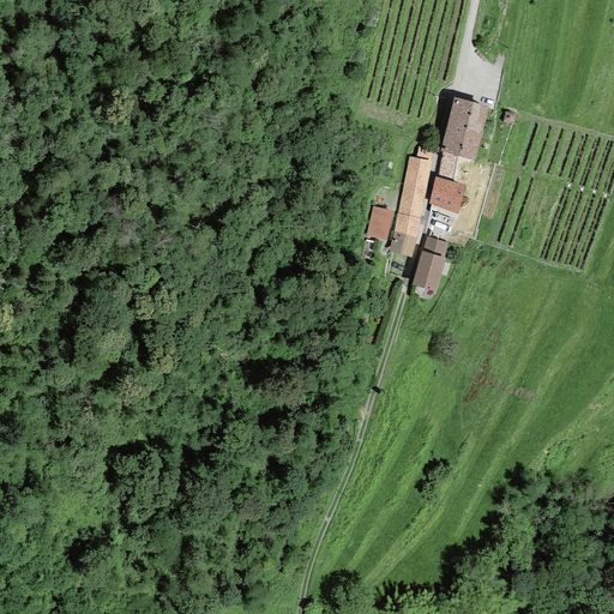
[(488,106),(453,97),(440,151),(441,152),(457,156),(475,160),(488,106)]
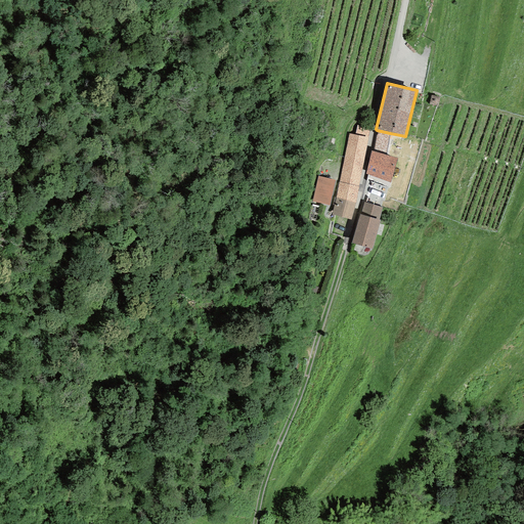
[(370,128),(357,125),(355,135),(349,134),(339,182),(358,186),(370,128)]
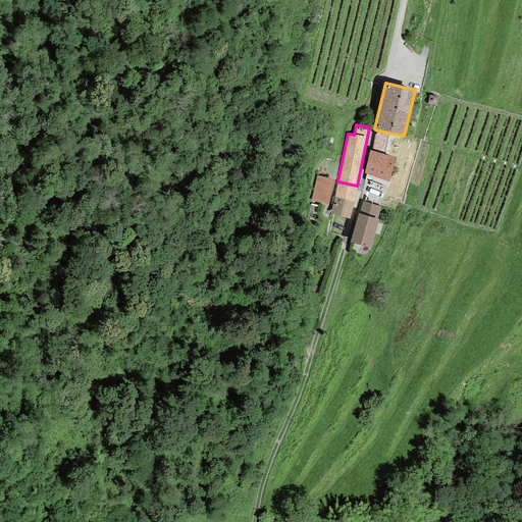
[(384,154),(388,133),(375,129),(372,151),(384,154)]
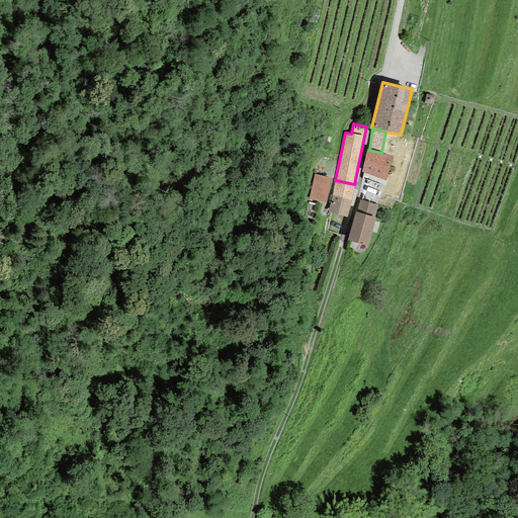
[(369,150),(367,149),(361,172),(385,180),(394,157),(381,153),(369,150)]
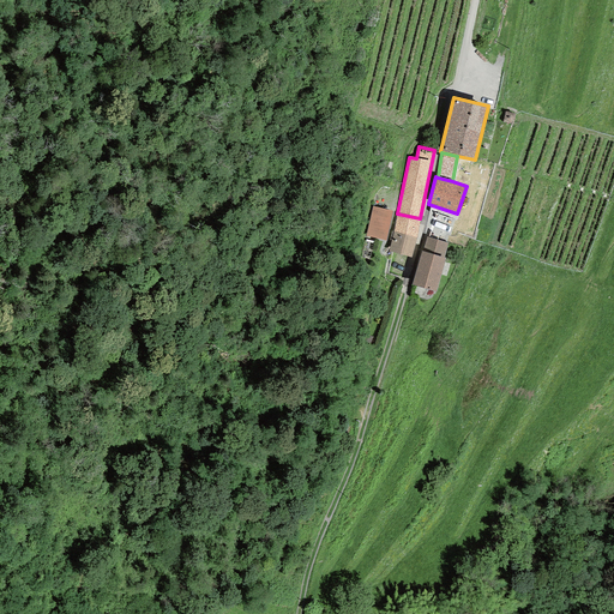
[(392,211),(373,206),(366,235),(386,240),(392,211)]
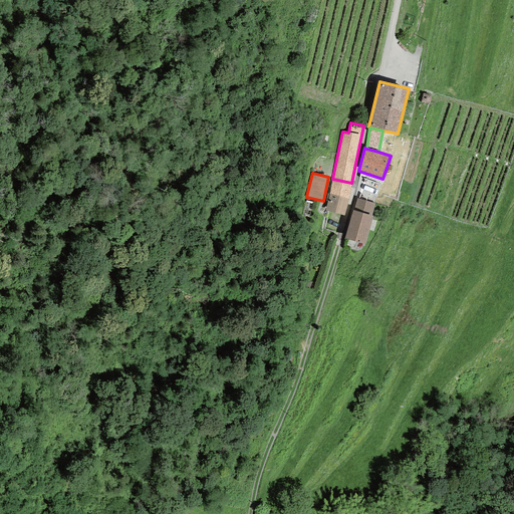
[(348,199),(351,183),(332,179),(329,194),(348,199)]
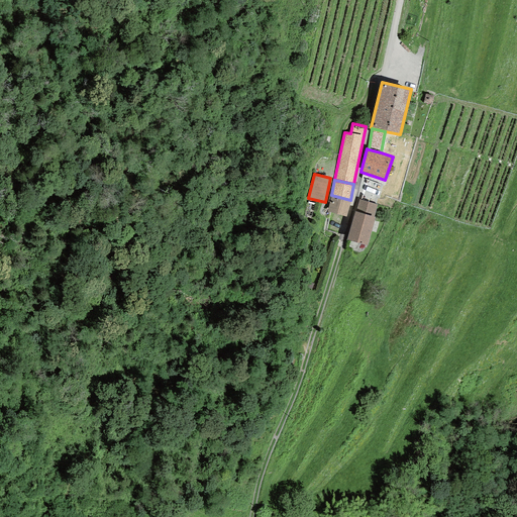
[(346,216),(350,200),(331,195),(327,212),(346,216)]
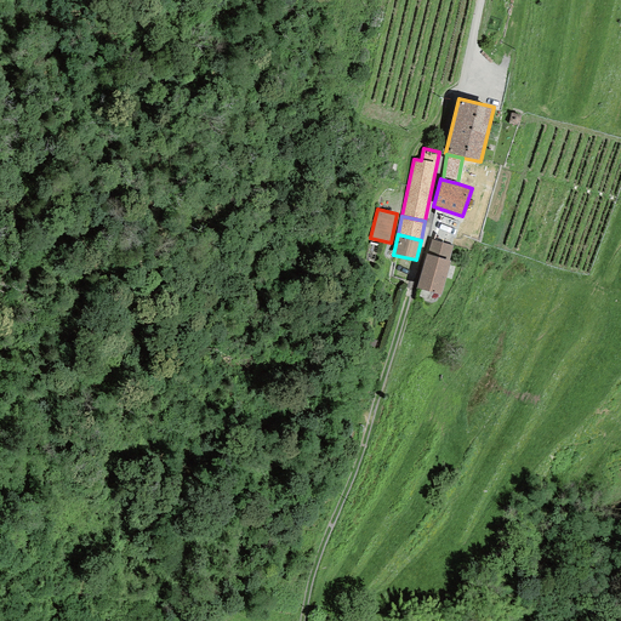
[(453,246),(432,239),(427,254),(426,254),(416,289),(440,296),(450,262),(449,261),(453,246)]
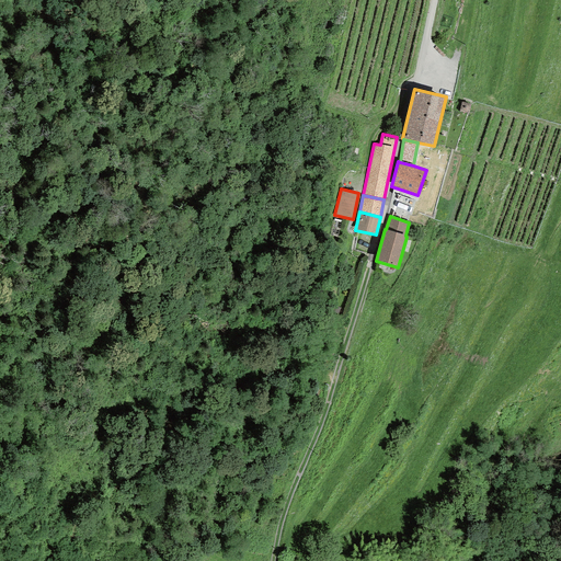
All buildings are outlined.
